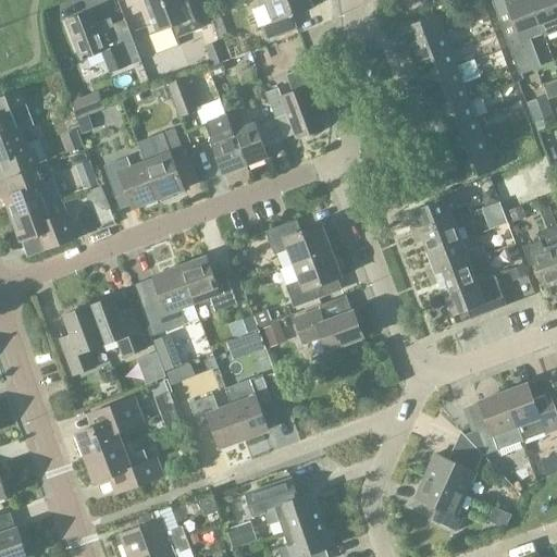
[(205,27),(194,0),(145,0),(158,33),(173,26),(177,37),(205,27)]
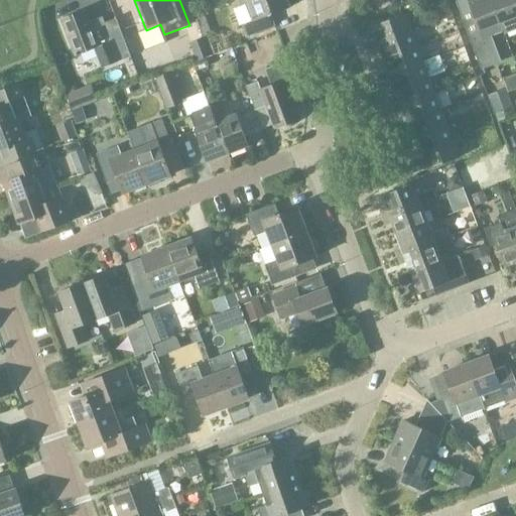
[(237,0),(241,8),(250,4),(255,19),(242,24),(247,37),(275,26),(270,13),(288,6),(285,0),(237,0)]
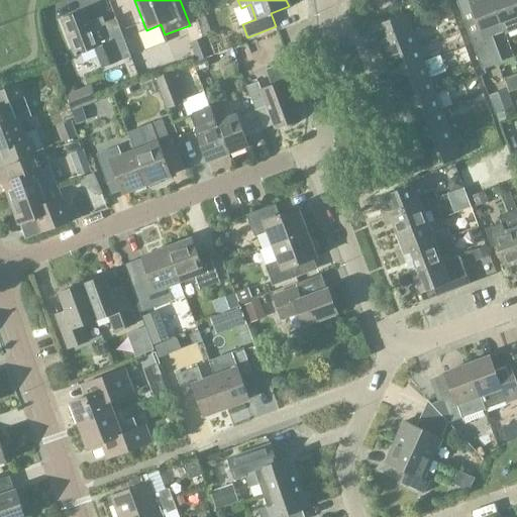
[(469,0),(470,2),(458,6),(483,71),(502,63),(492,37),(505,32),(502,23),(492,0),(469,0)]
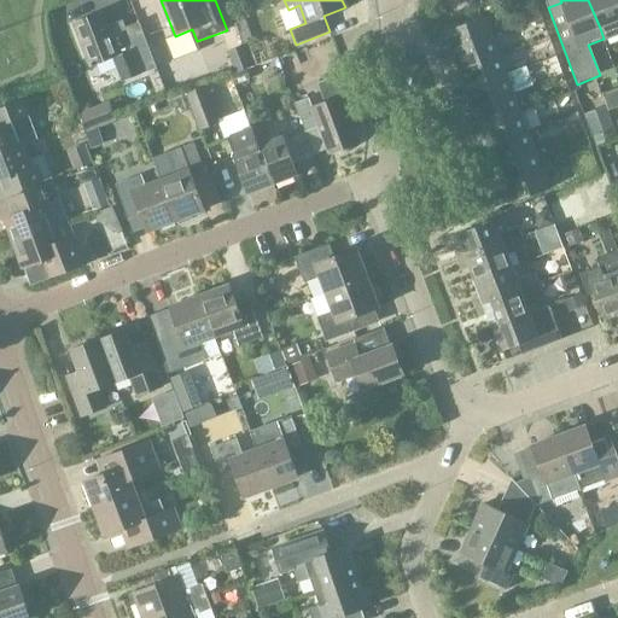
[(617,3),(617,0),(588,0),(600,28),(604,39),(605,41),(617,35),(617,3)]
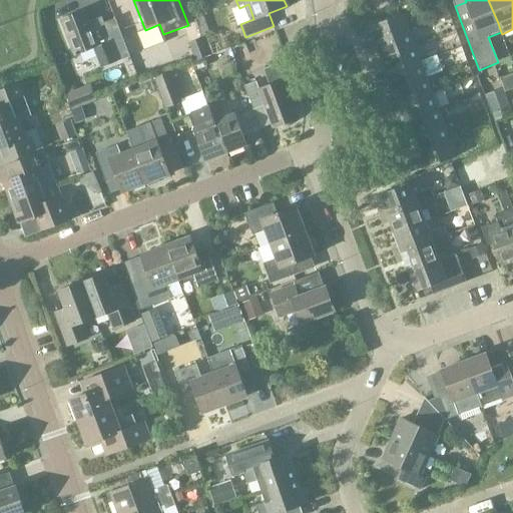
[(92,29),(84,9),(60,18),(74,55),(93,47),(101,67),(118,61),(114,51),(125,47),(115,21),(92,29)]
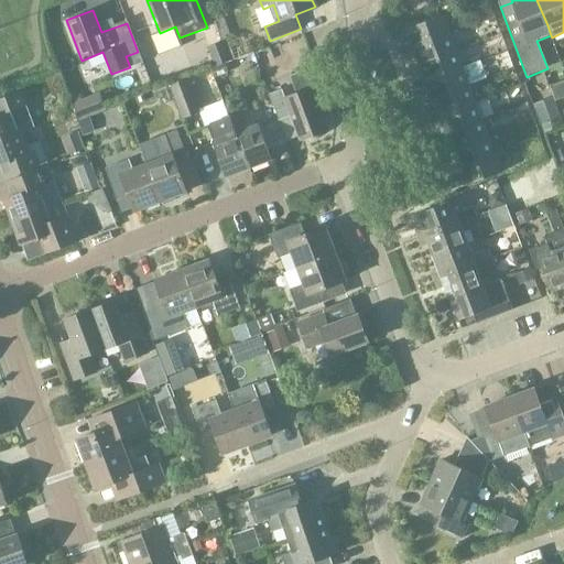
[(399,47),(401,53),(449,34),(443,15),(407,30),(411,43),(399,47)]
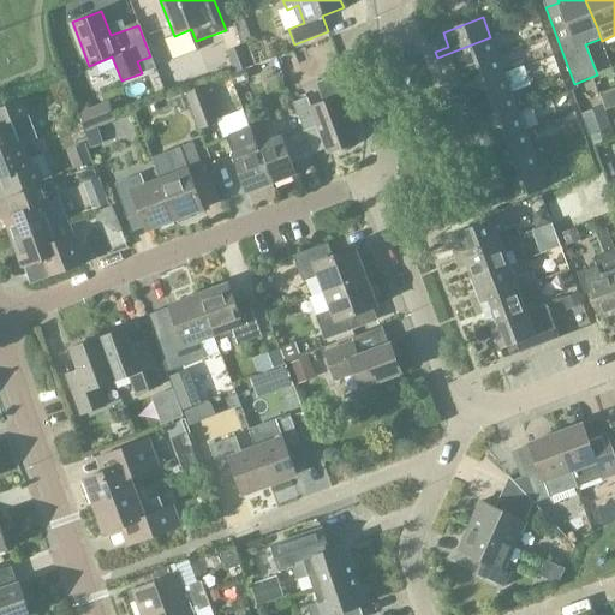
[(453,58),(458,71),(497,57),(490,37),(437,58),(440,64),(453,58)]
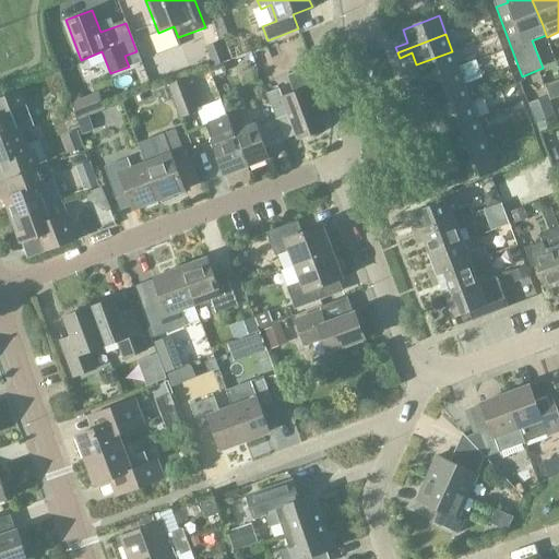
[(204,47),(212,67),(232,59),(225,39),(204,47)]
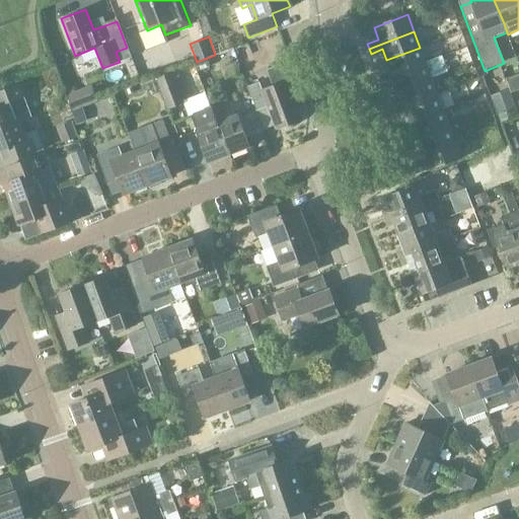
[(379,75),(381,80),(426,63),(420,48),(386,60),(390,71),(379,75)]
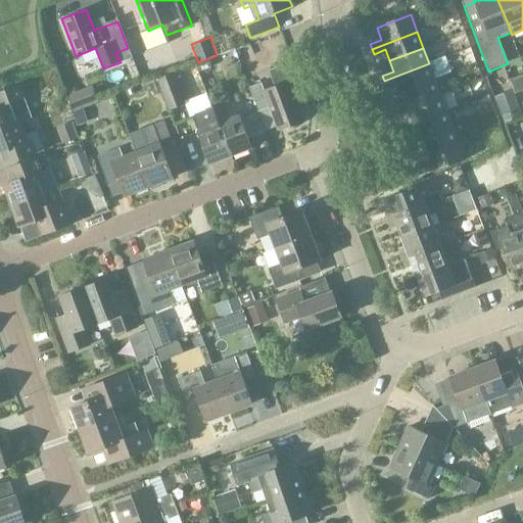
[(397,82),(401,92),(435,80),(429,63),(384,81),(386,86),(397,82)]
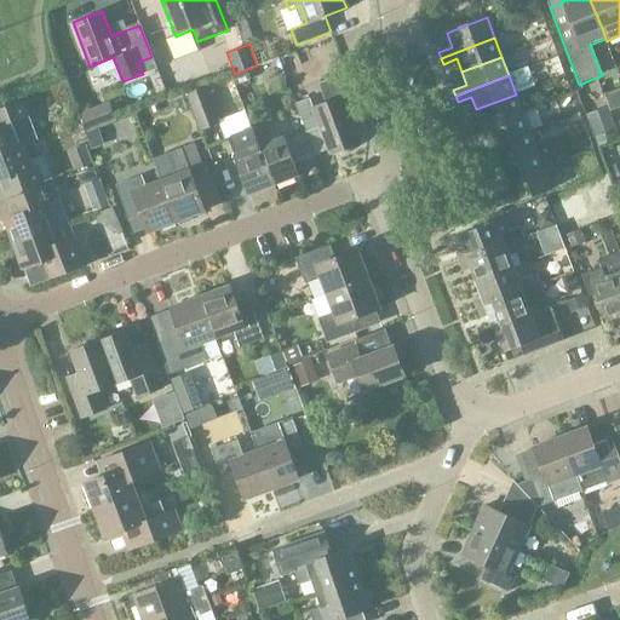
[(327,102),(313,108),(309,99),(296,104),(306,132),(321,126),(332,154),(360,144),(336,78),(320,84),(327,102)]
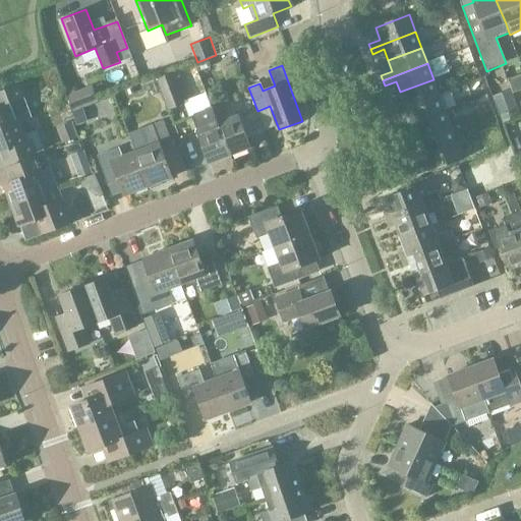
[(184,105),(172,72),(156,78),(168,111),(184,105)]
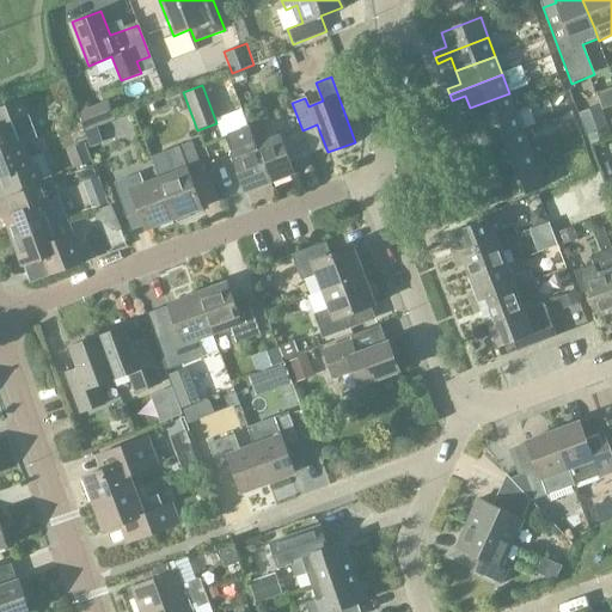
[(460,126),(463,132),(516,112),(509,93),(470,108),(475,121),(460,126)]
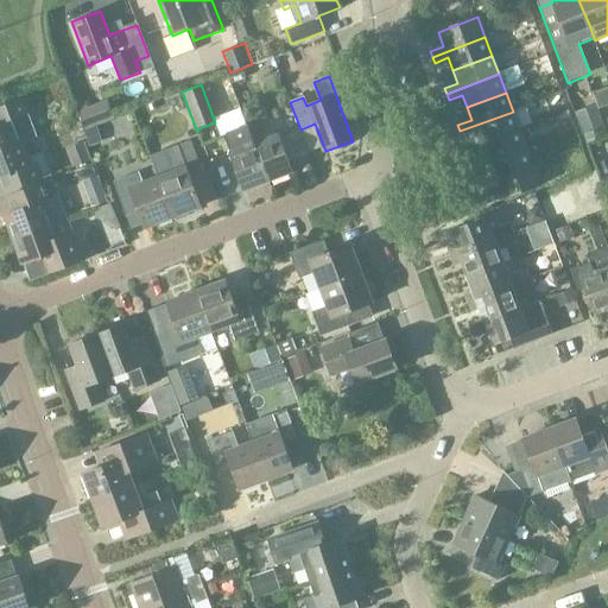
[(0,150),(24,141),(37,137),(23,99),(0,107),(0,150)]
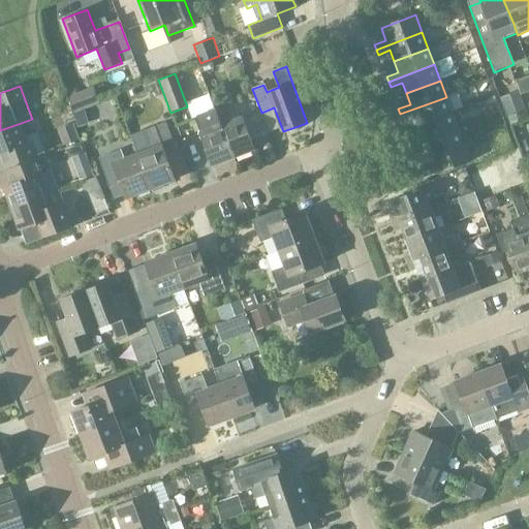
[(93,88),(76,94),(74,91),(66,94),(73,114),(99,103),(93,88)]
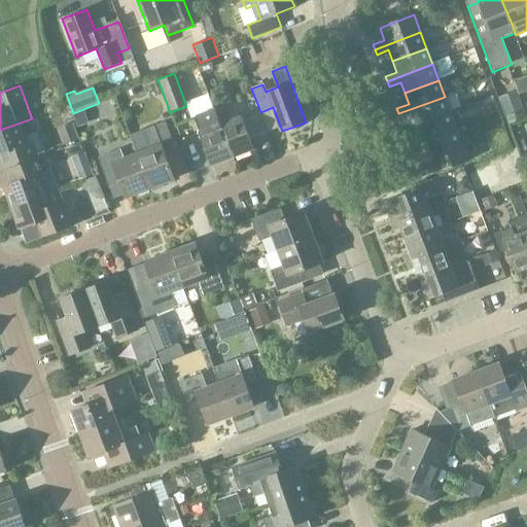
[(526,118),(516,92),(498,99),(508,126),(526,118)]
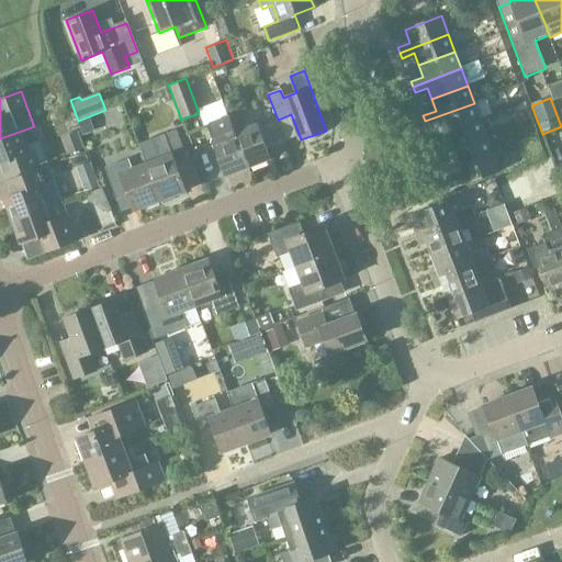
[(440,123),(445,134),(480,120),(474,103),(425,121),(428,127),(440,123)]
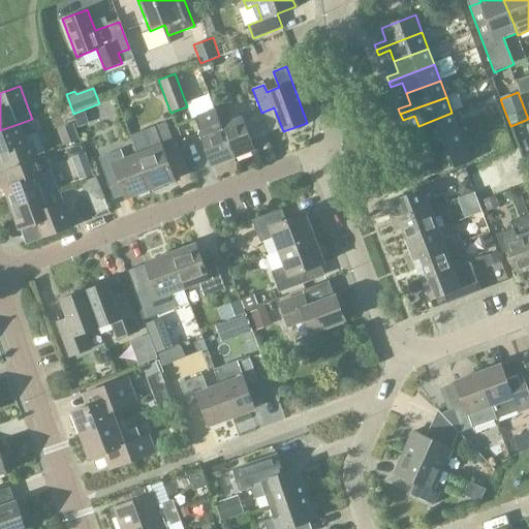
[(223,107),(215,111),(234,158),(254,151),(242,117),(229,122),(223,107)]
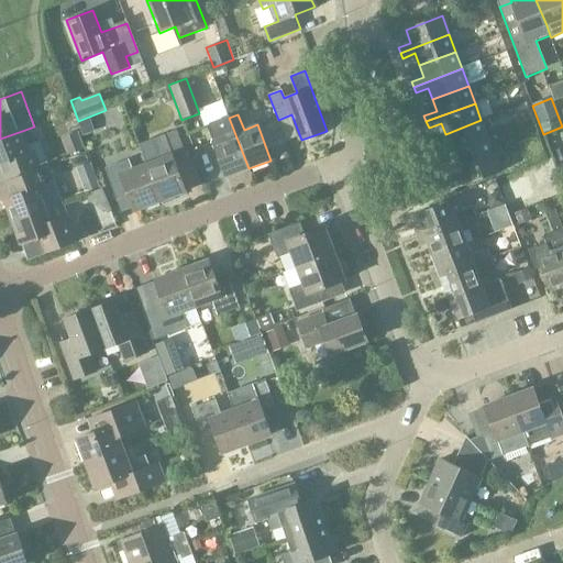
[(78,122),(84,136),(94,132),(89,118),(78,122)]
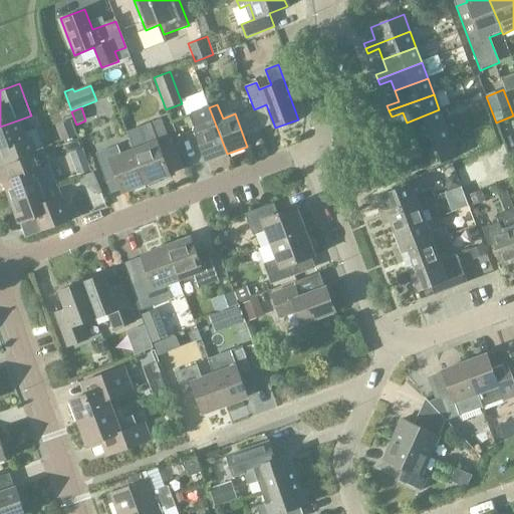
[(190,114),(207,162),(227,154),(209,107),(190,114)]
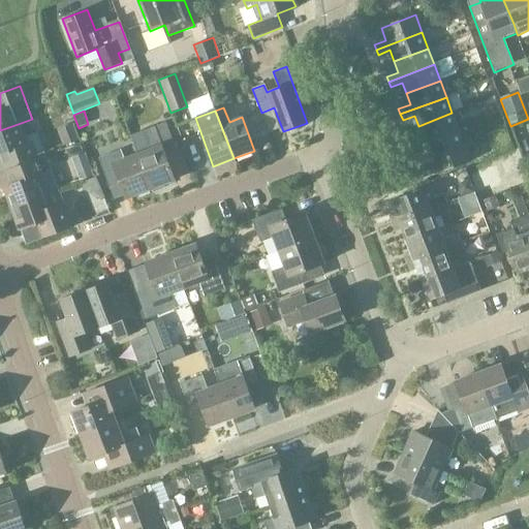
[(410,141),(412,147),(458,129),(452,113),(418,126),(422,136),(410,141)]
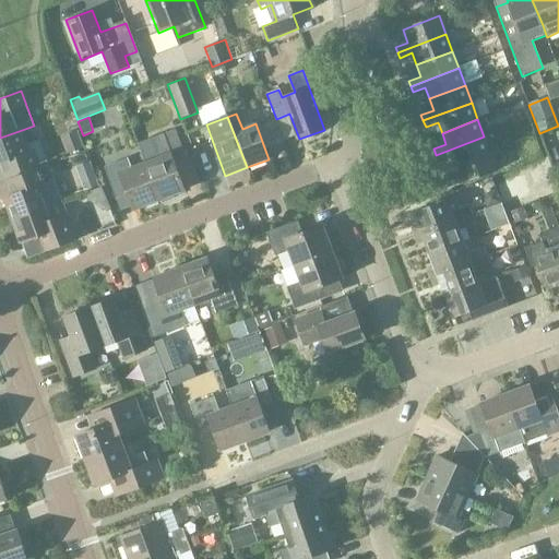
[(43,147),(42,149),(38,140),(27,144),(22,130),(0,138),(0,164),(19,157),(23,169),(47,161),(43,147)]
